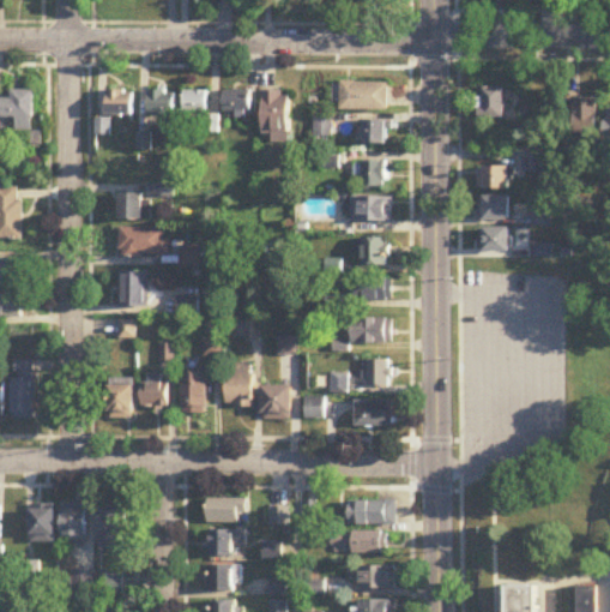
[(385,81),(338,81),(338,108),(385,108),(385,81)]
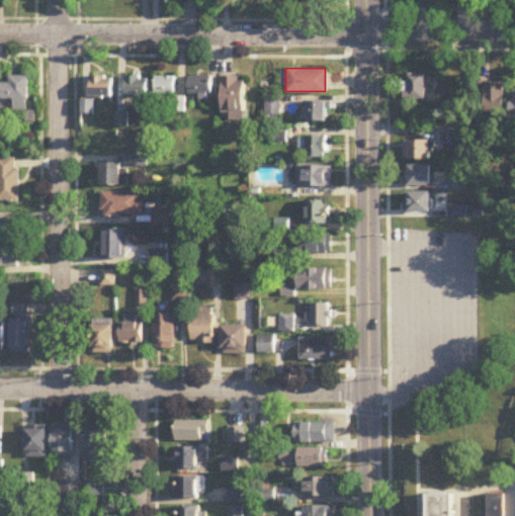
[(422,98),(422,73),(401,73),(401,98),(422,98)]
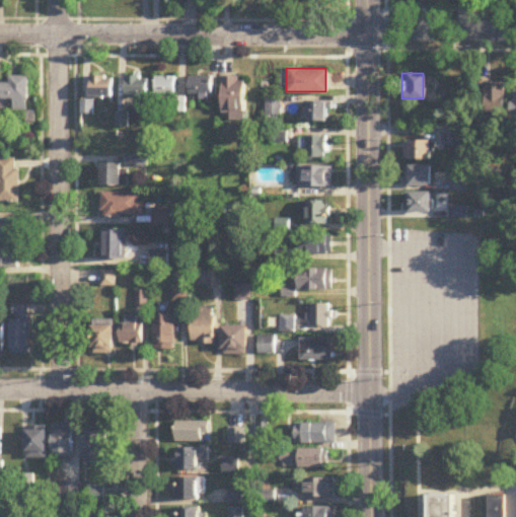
[(0,96),(12,98),(11,112),(24,112),(25,76),(8,75),(7,82),(0,81),(0,96)]
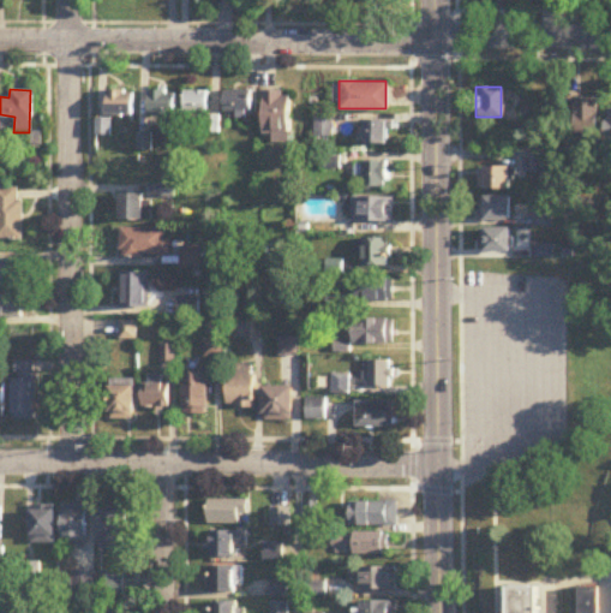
[(131,113),(131,89),(103,89),(103,113),(131,113)]
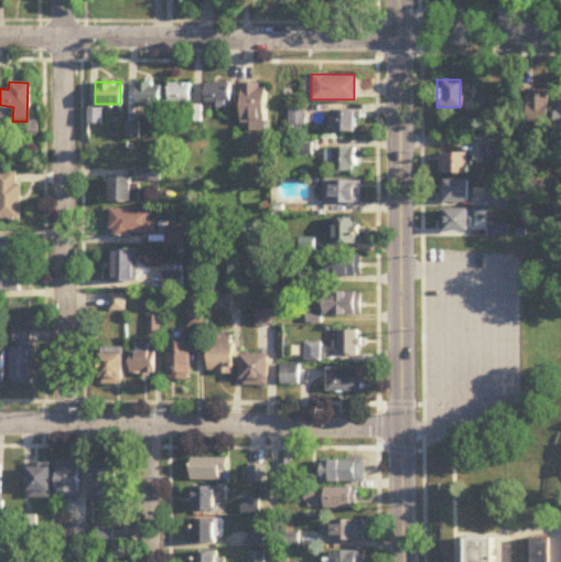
[(158,105),(158,83),(133,83),(133,105),(158,105)]
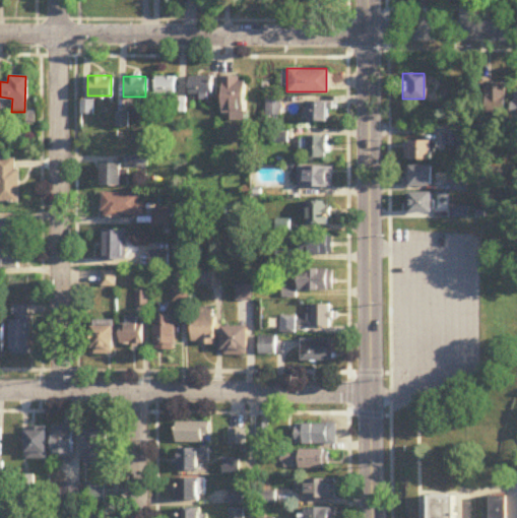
[(175,76),(153,76),(153,93),(175,93),(175,76)]
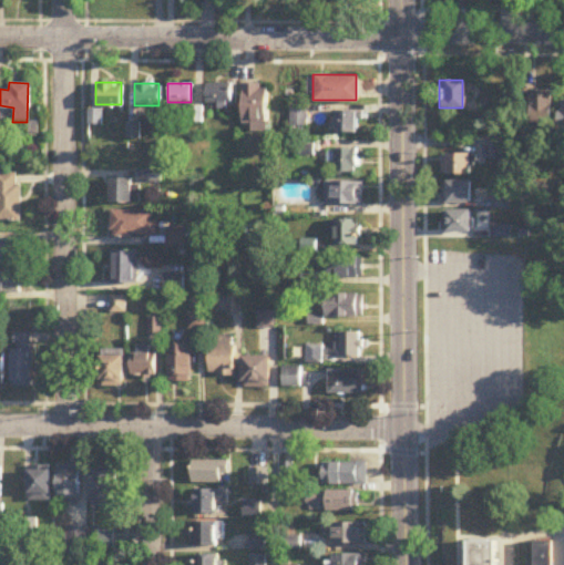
[(205,83),(205,103),(228,103),(228,83),(205,83)]
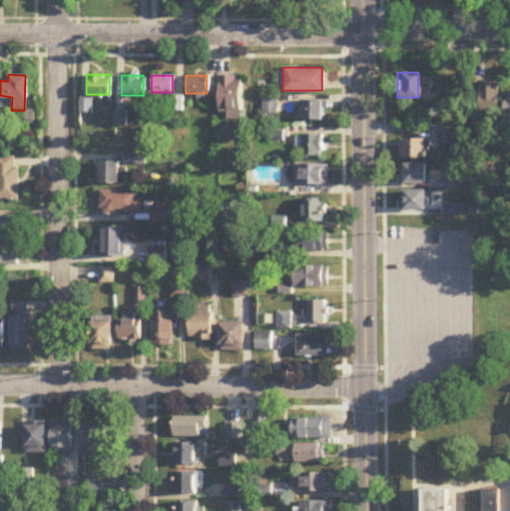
[(226,117),(239,117),(239,75),(217,75),(217,112),(226,112),(226,117)]
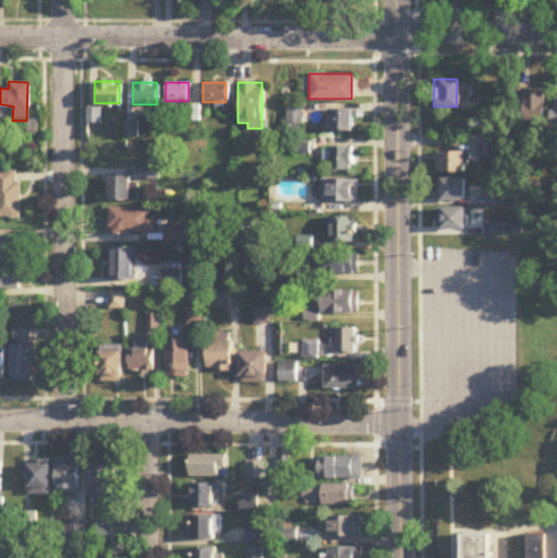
[(520,120),(542,120),(542,89),(520,89),(520,120)]
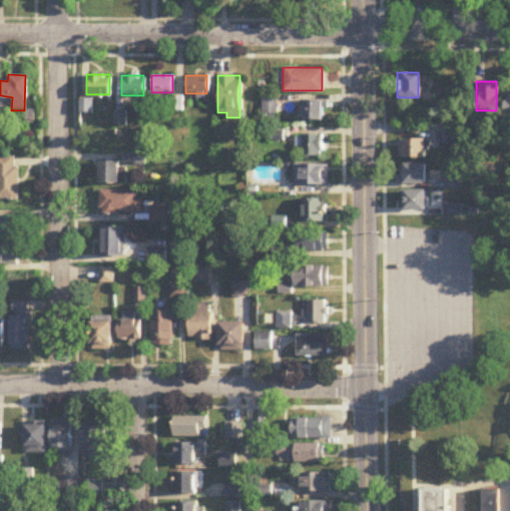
[(322,99),(302,99),(302,118),(321,118),(322,99)]
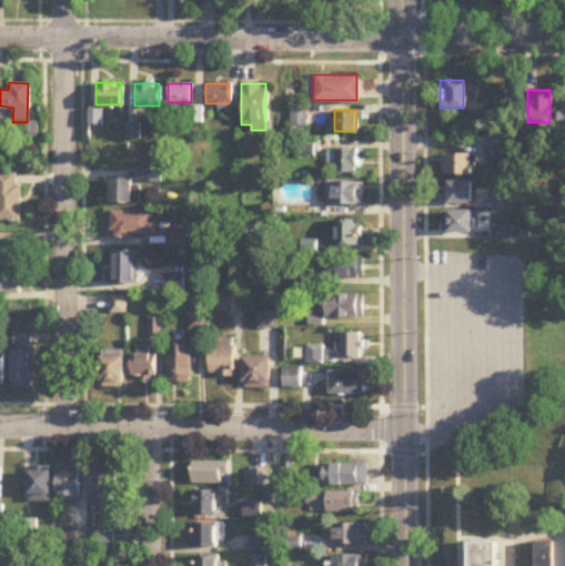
[(354,147),(332,147),(332,172),(354,172),(354,147)]
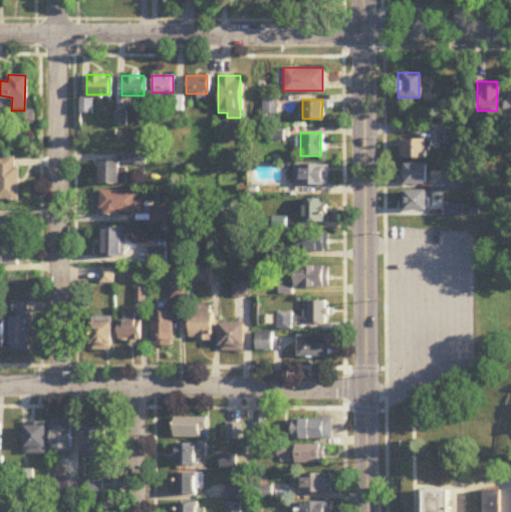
[(424,156),(424,138),(402,138),(402,156),(424,156)]
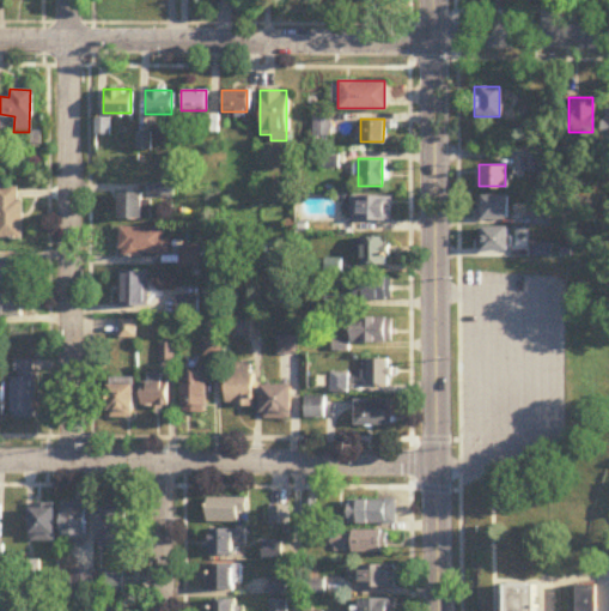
[(0,237),(19,237),(19,186),(0,185),(0,237)]
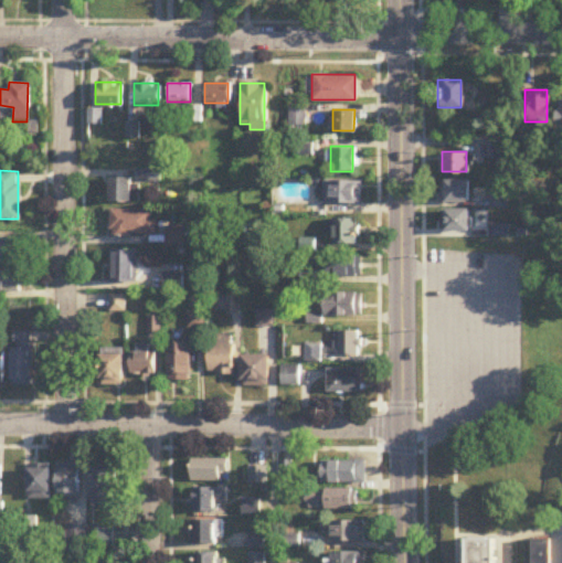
[(107,201),(129,201),(129,176),(107,176),(107,201)]
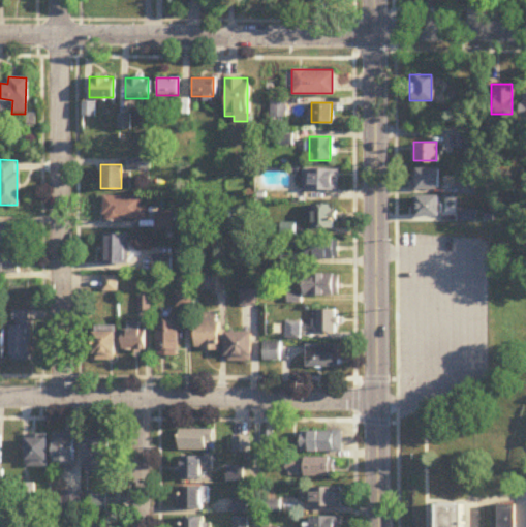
[(411,188),(436,188),(436,166),(411,166),(411,188)]
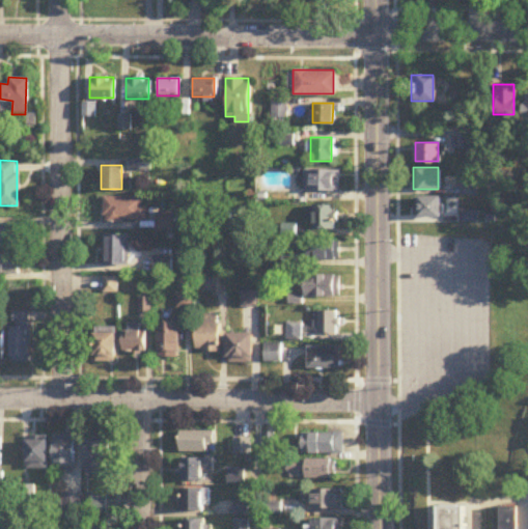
[(337,169),(302,169),(302,190),(337,190),(337,169)]
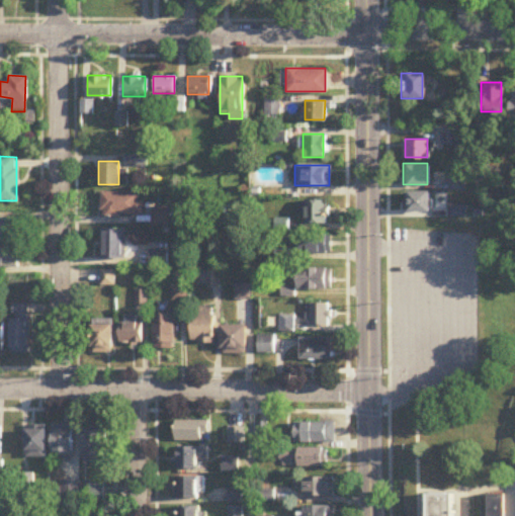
[(428,210),(428,190),(405,190),(405,210),(428,210)]
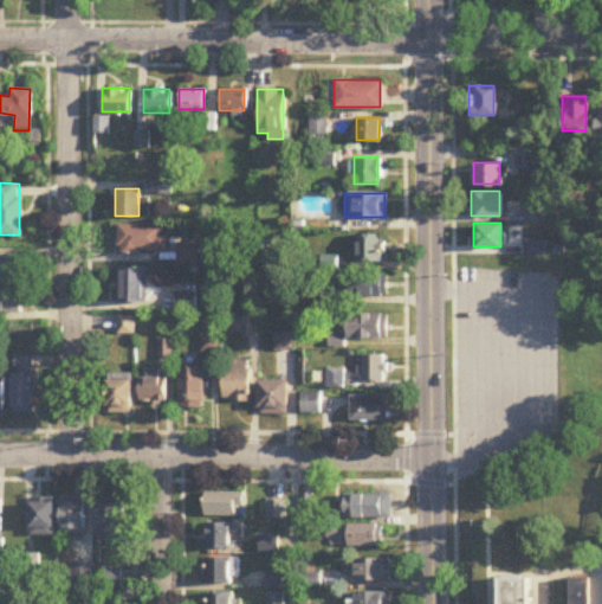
[(164,251),(164,224),(115,224),(116,252),(164,251)]
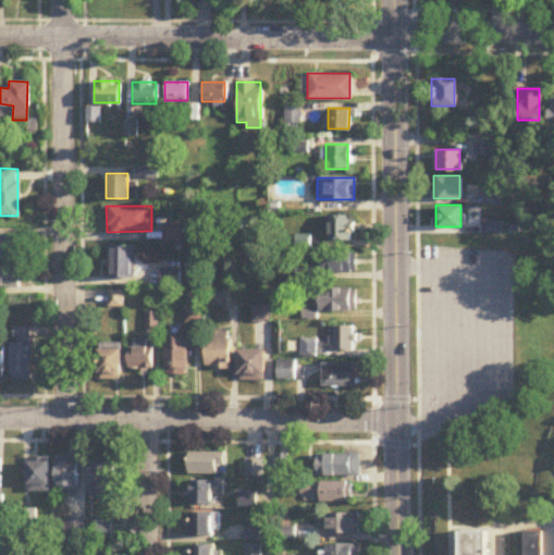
[(349,214),(324,214),(324,239),(349,239),(349,214)]
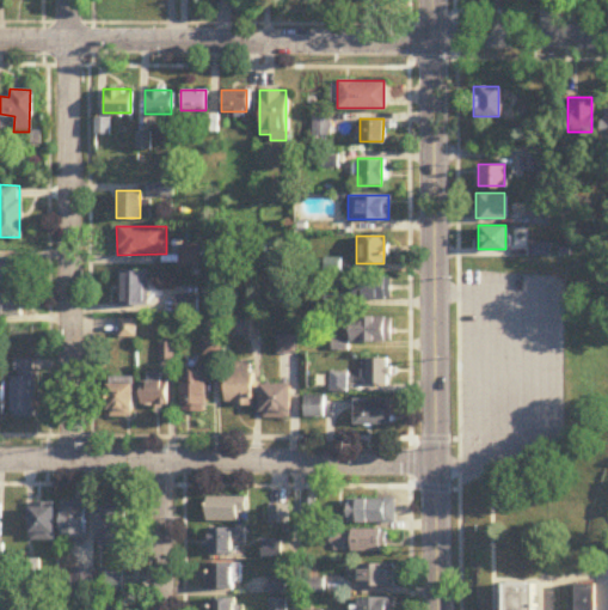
[(177,266),(196,266),(196,246),(177,246),(177,266)]
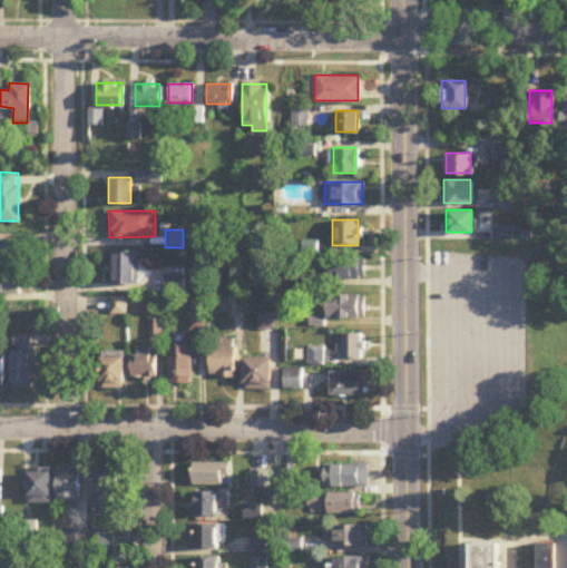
[(0,264),(18,264),(18,240),(0,240),(0,264)]
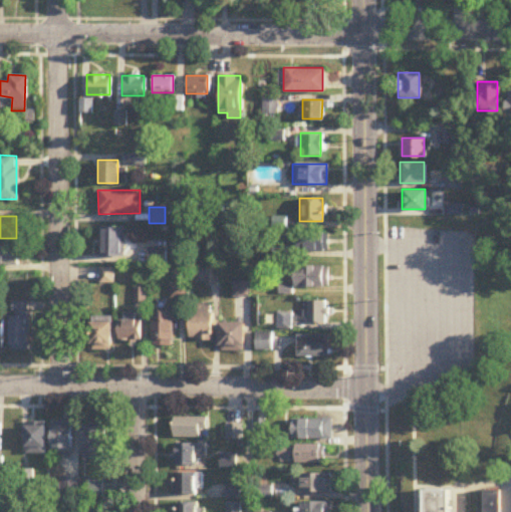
[(99,226),(99,254),(121,254),(121,226),(99,226)]
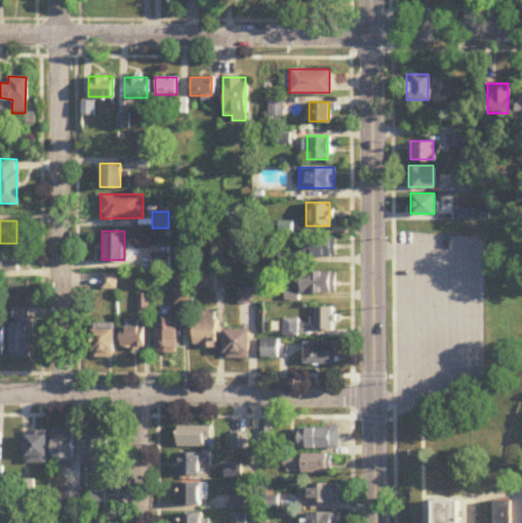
[(333,238),(300,238),(300,256),(333,256),(333,238)]
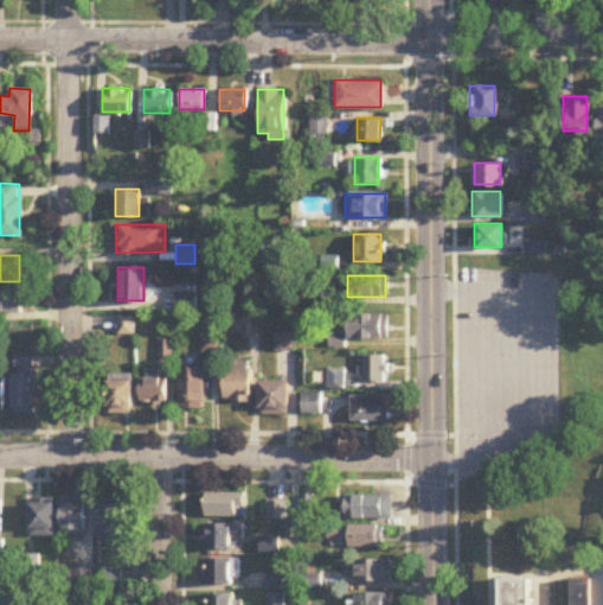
[(0,311),(18,312),(18,291),(0,290),(0,311)]
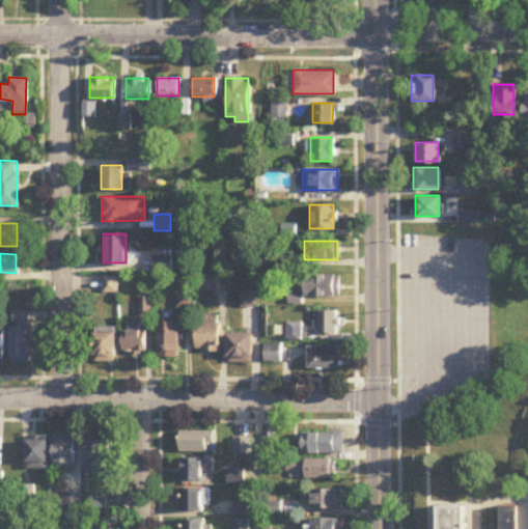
[(168,271),(167,259),(154,259),(154,271),(168,271)]
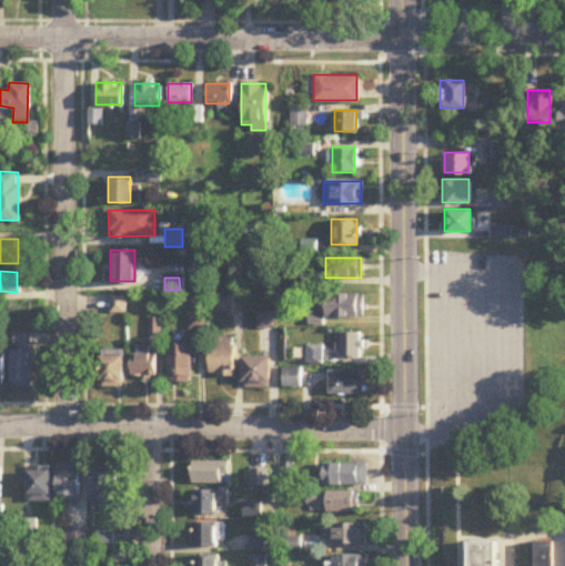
[(362,316),(362,294),(323,294),(323,316),(362,316)]
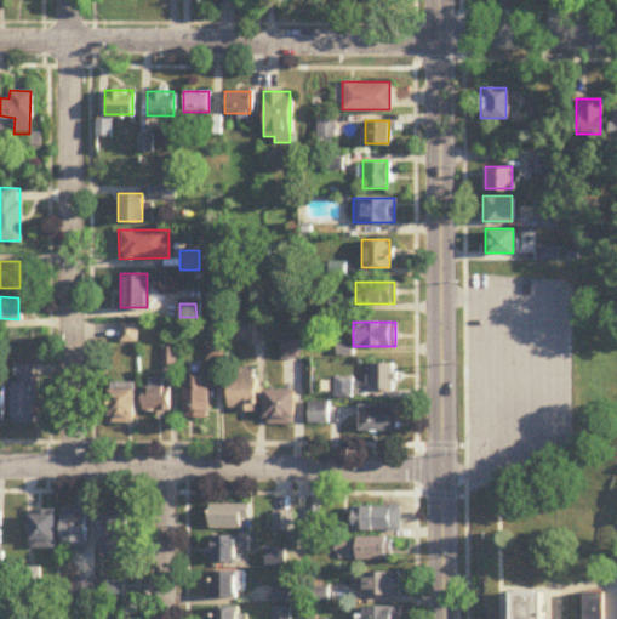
[(136,342),(136,323),(118,323),(118,342),(136,342)]
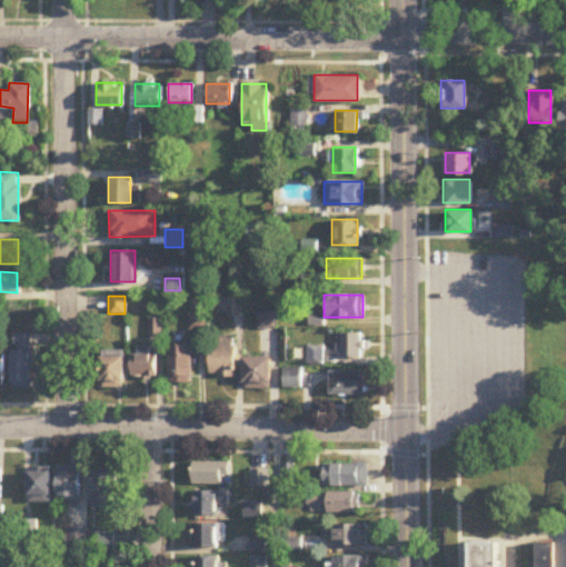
[(146,336),(158,336),(158,319),(146,319),(146,336)]
